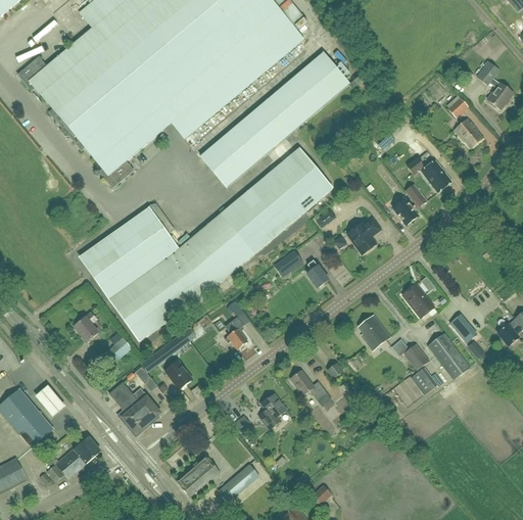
[(0,0),(0,15),(18,0),(0,0)]
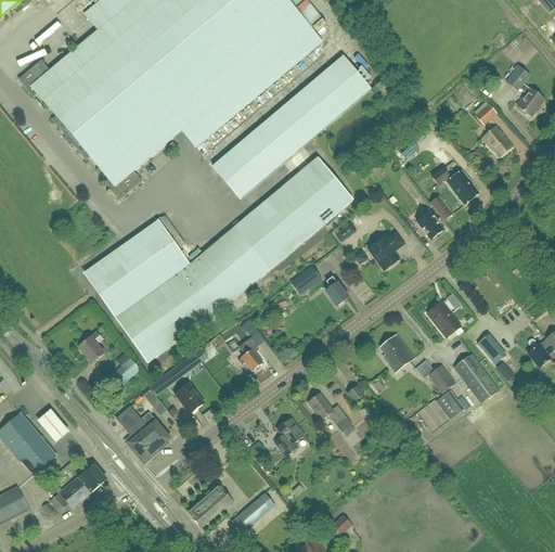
[(49,69),(41,60),(18,78),(33,94),(38,91),(56,114),(52,118),(86,158),(90,154),(110,177),(105,181),(119,197),(141,179),(133,170),(182,129),(196,145),(322,40),(288,0),(98,0),(85,11),(99,28),(49,69)]
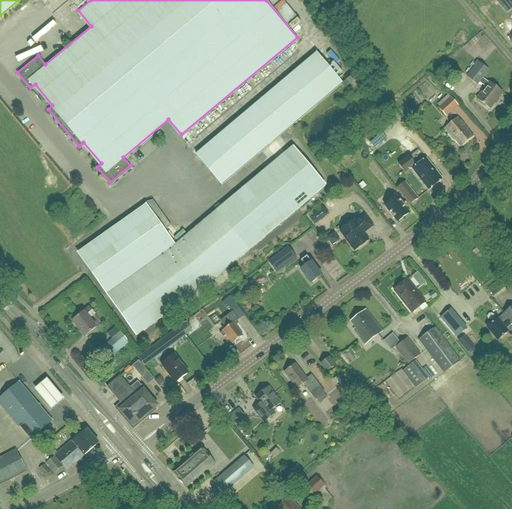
[(26,8),(31,14),(43,3),(41,0),(36,0),(26,8)]
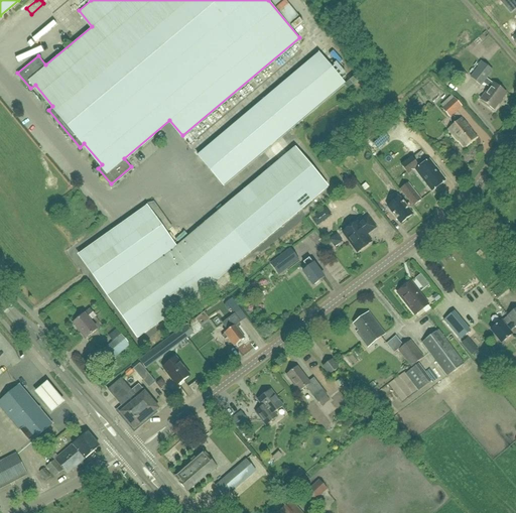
[(277,0),(276,1),(289,18),(298,11),(289,0),(277,0)]
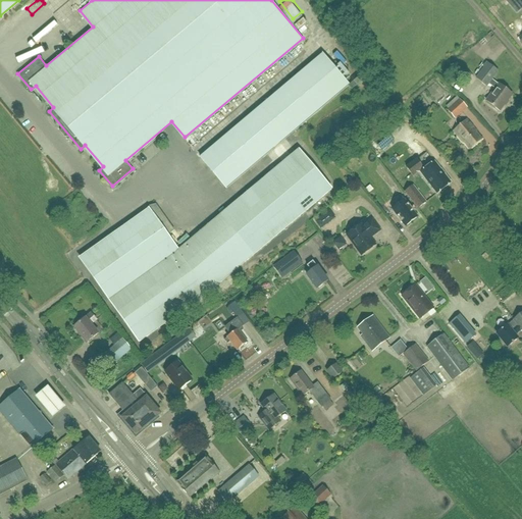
[(24,21),(27,14),(19,12),(18,19),(24,21)]
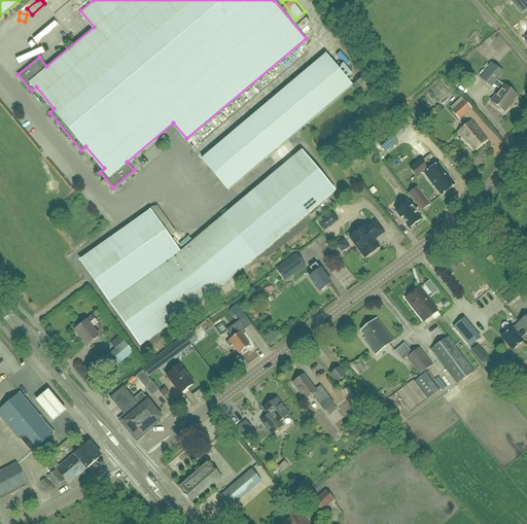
[(325,53),(202,156),(227,187),(351,83),(325,53)]
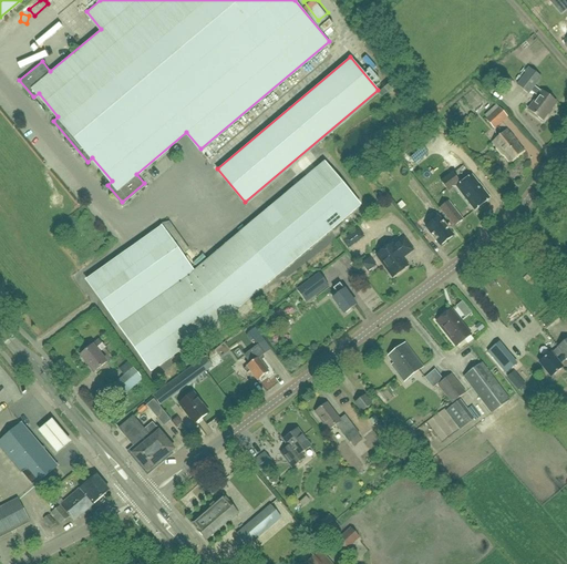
[(542,118),(556,100),(542,89),(540,89),(534,84),(540,75),(529,67),(517,82),(528,91),(531,89),(537,94),(527,106),(542,118)]
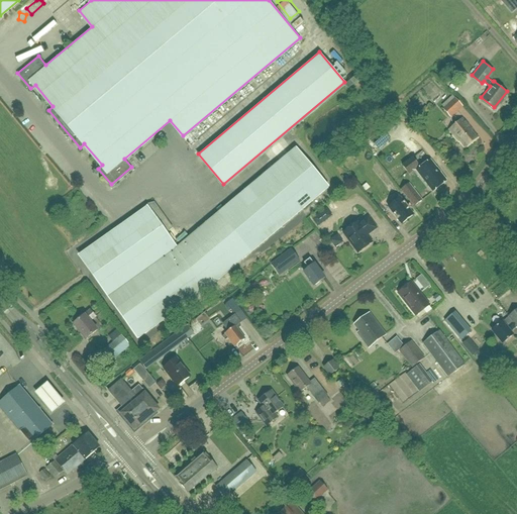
[(450,116),(462,104),(453,93),(442,103),(444,105),(442,107),(450,116)]
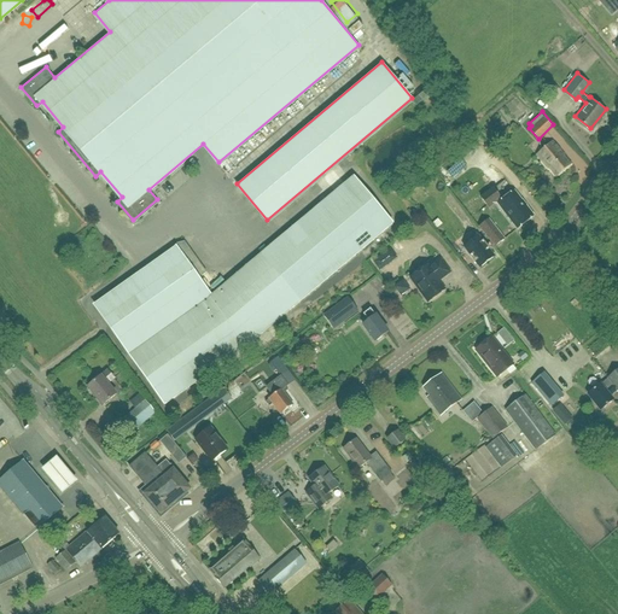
[(555,173),(570,161),(563,152),(564,151),(553,138),(536,151),(547,164),(548,164),(555,173)]
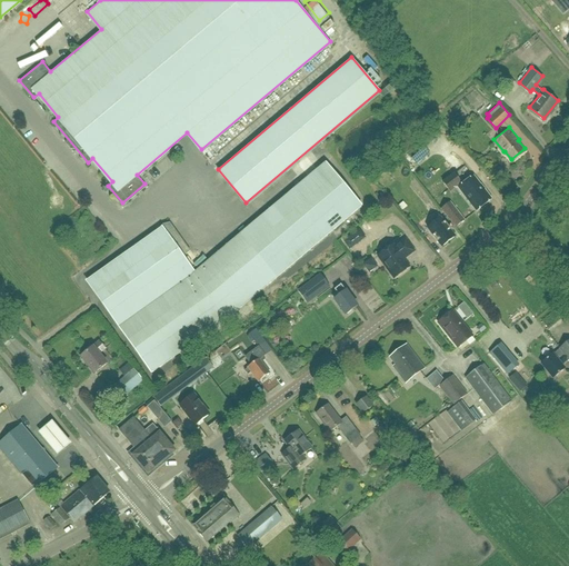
[(421,142),(408,154),(415,162),(429,150),(421,142)]
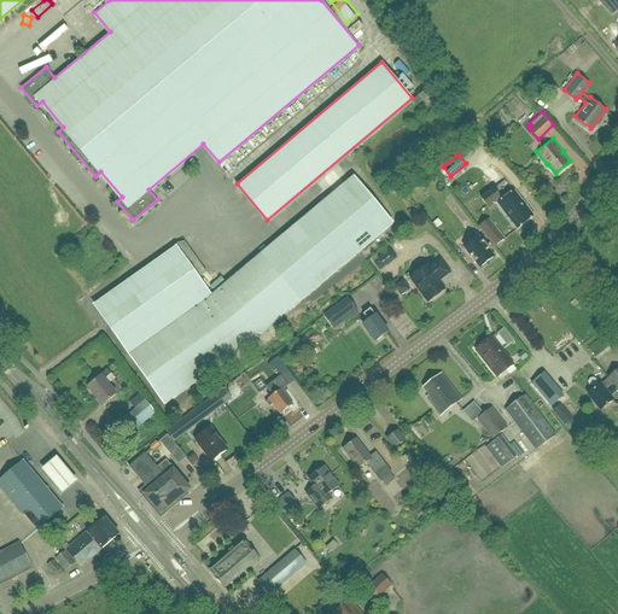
[(167,251),(94,302),(165,402),(245,345),(391,221),(353,174),(210,294),(197,276),(205,270),(187,245),(185,241),(178,244),(175,245),(175,244),(165,250),(167,251)]
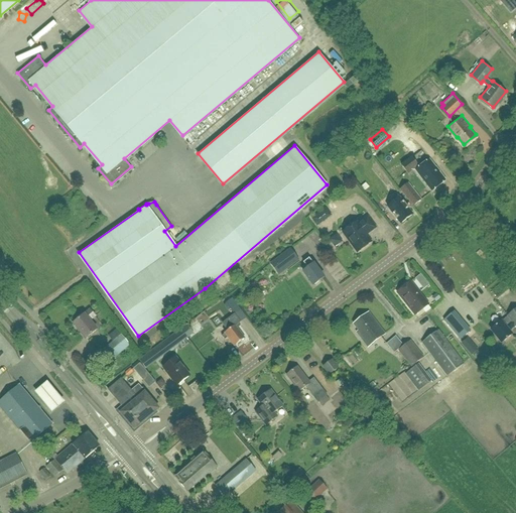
[(408,171),(418,163),(411,155),(401,163),(408,171)]
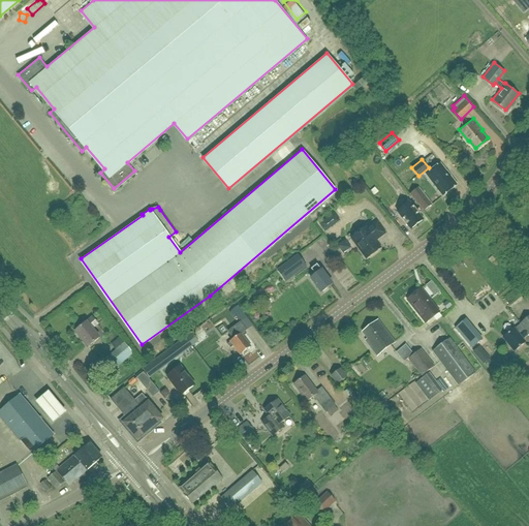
[(456,183),(439,161),(427,172),(431,178),(430,178),(442,193),(456,183)]
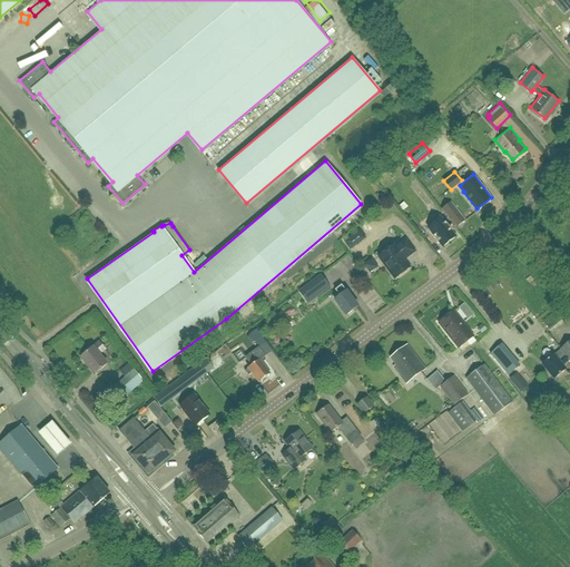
[(457,224),(465,217),(451,199),(442,207),(453,221),(457,224)]
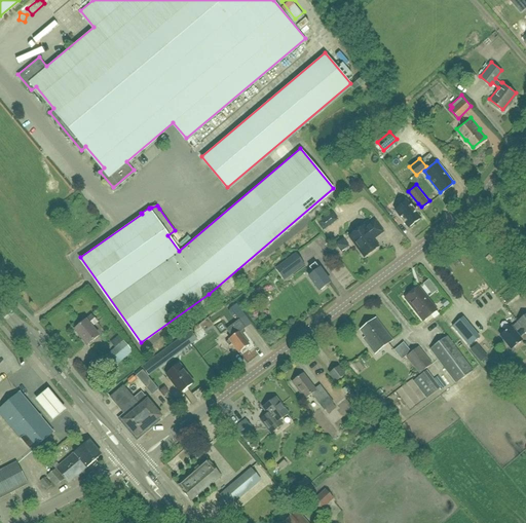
[(417,210),(420,208),(417,204),(414,207),(408,199),(396,210),(399,213),(408,225),(421,215),(417,210)]
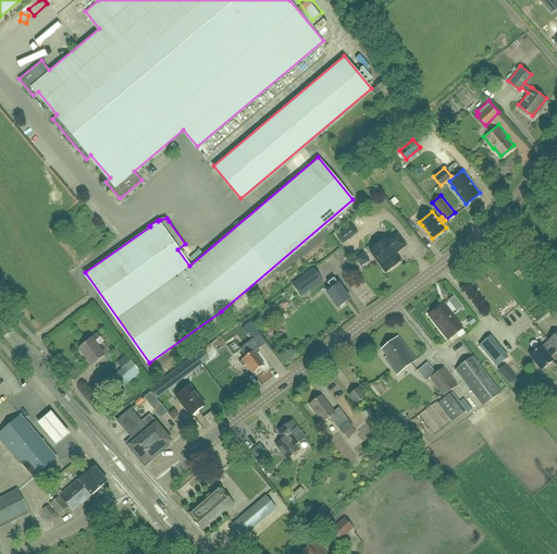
[(458,216),(448,224),(454,230),(463,222),(458,216)]
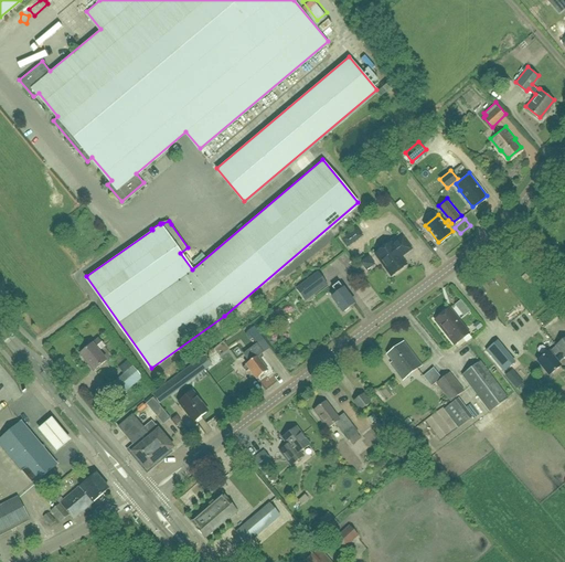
[(363,229),(345,237),(351,247),(368,239),(363,229)]
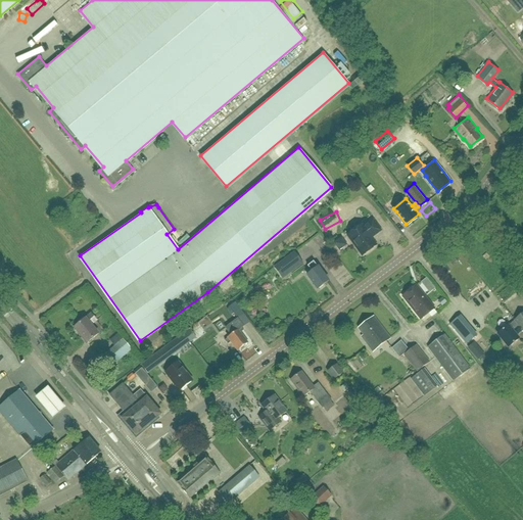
[(372,218),(363,225),(361,223),(347,234),(362,253),(376,243),(371,236),(380,228),(372,218)]
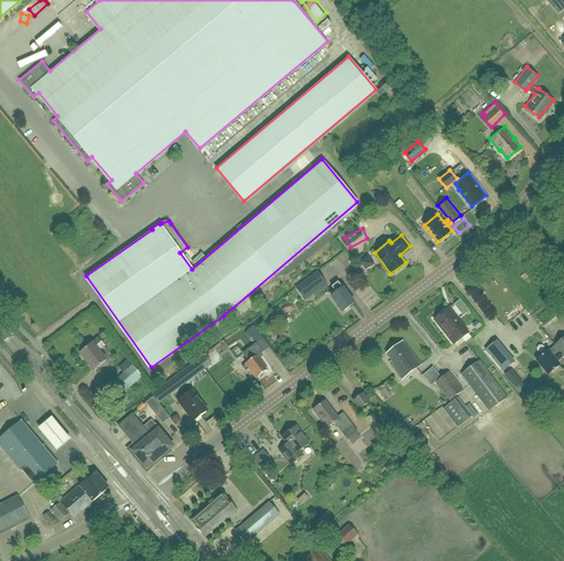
[(362,258),(367,266),(375,260),(370,252),(362,258)]
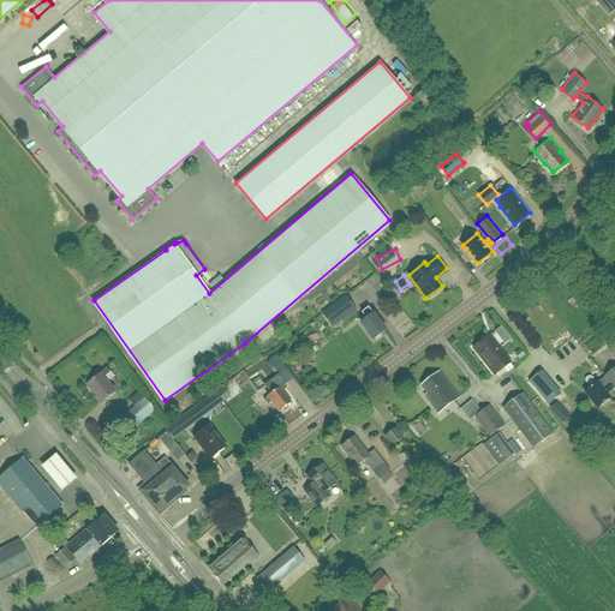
[(341,316),(354,306),(346,294),(333,305),(323,312),(332,323),(341,316)]
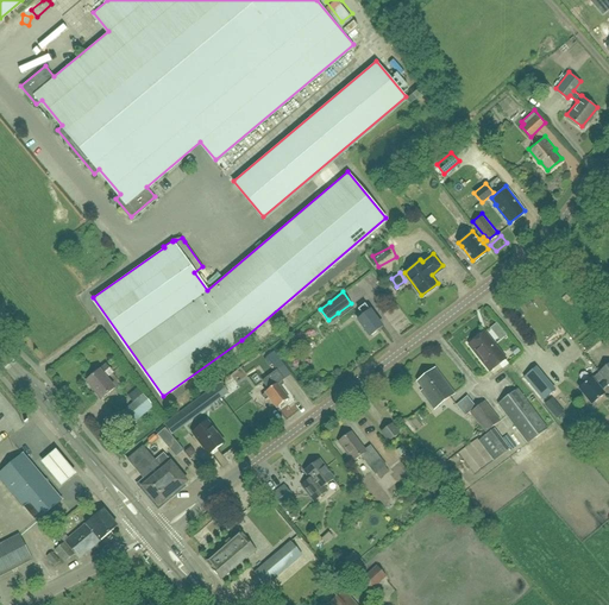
[(369,334),(382,325),(370,308),(369,309),(364,302),(358,307),(363,314),(357,317),(369,334)]
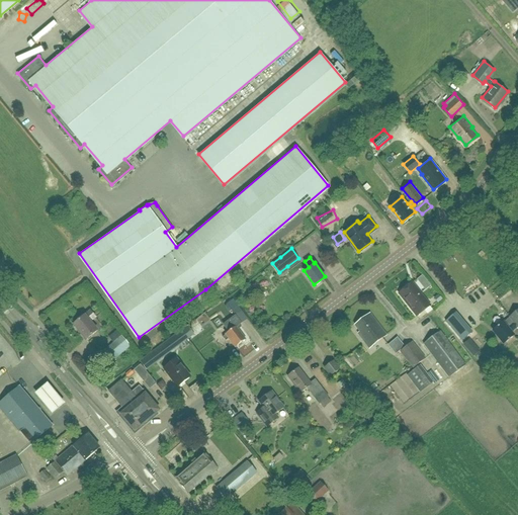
[(506,271),(511,267),(506,261),(501,265),(506,271)]
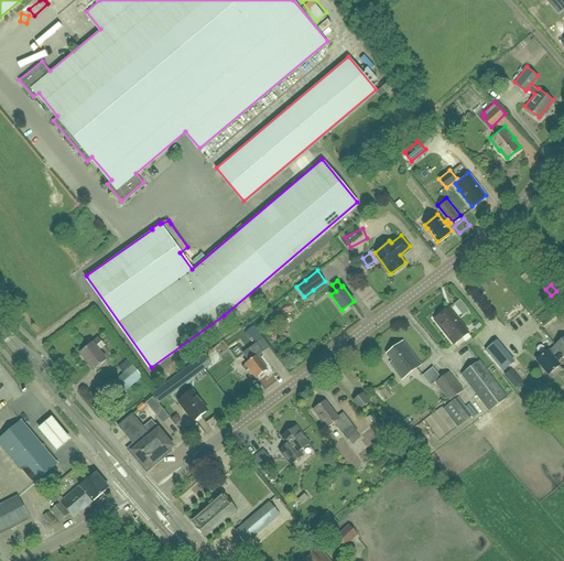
[(545,322),(557,314),(551,305),(540,314),(545,322)]
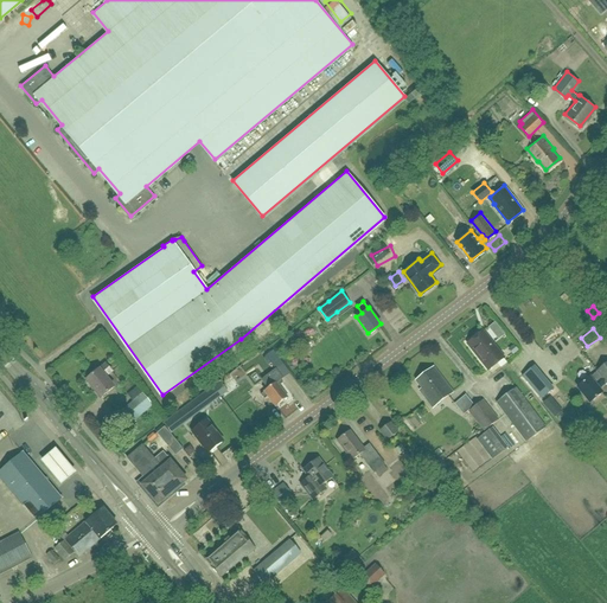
[(504,355),(483,329),(477,334),(473,333),(470,337),(470,339),(467,341),(489,369),(504,355)]
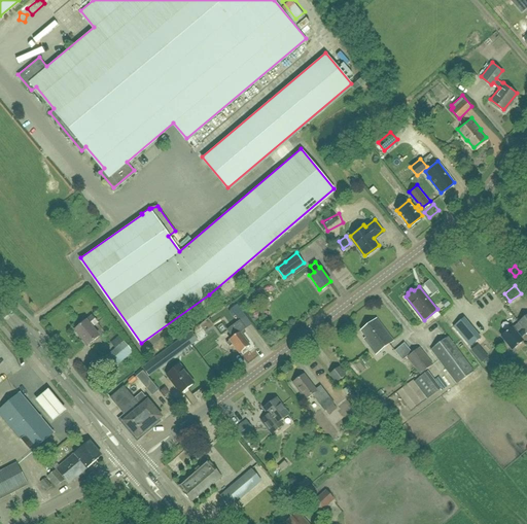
[(526,313),(518,320),(523,326),(522,326),(526,332),(526,330),(526,332),(526,313)]
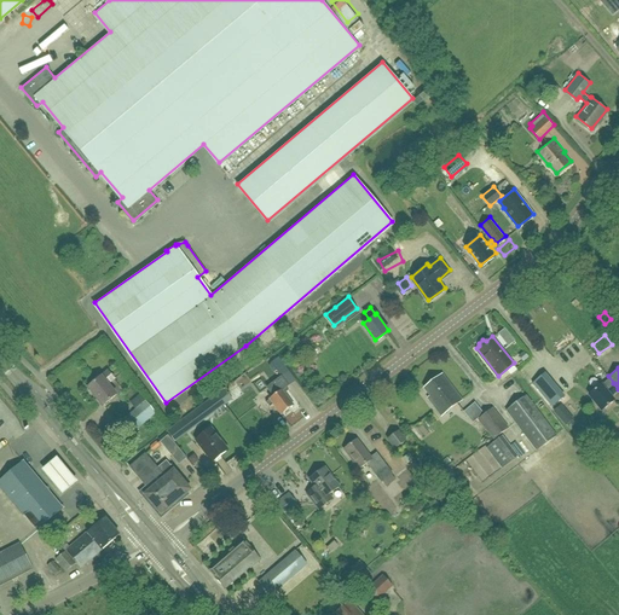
[(114,377),(108,369),(100,375),(87,386),(103,404),(116,393),(108,382),(114,377)]
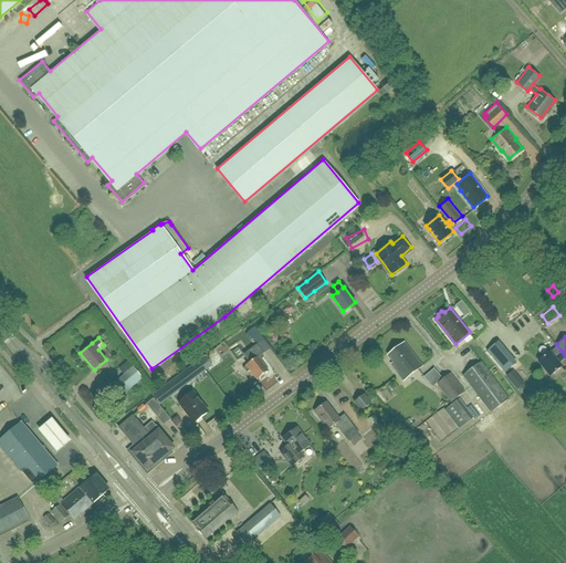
[(498,340),(486,348),(504,371),(516,361),(498,340)]
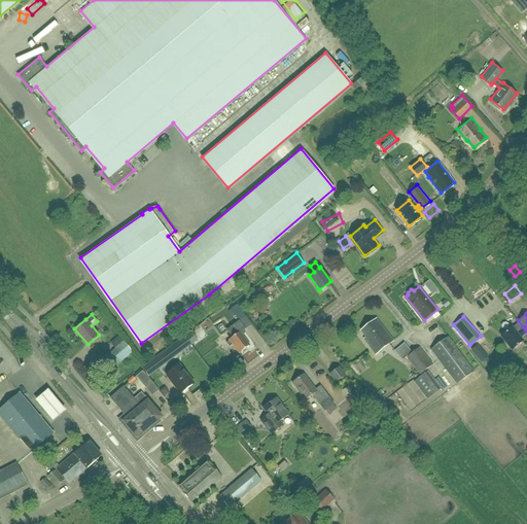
[(364,337),(376,352),(392,339),(376,317),(361,328),(366,336),(364,337)]
